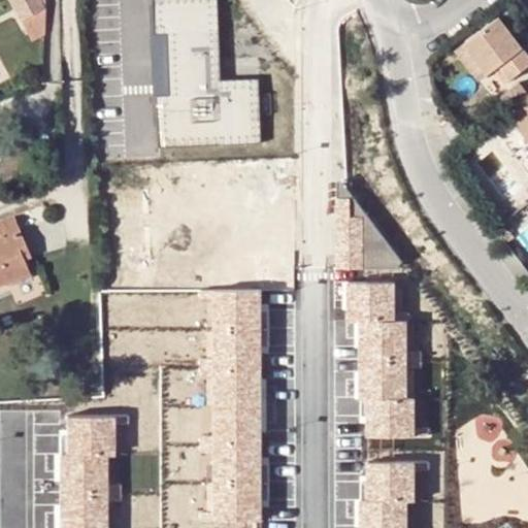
[(10,0),(33,40),(45,33),(44,0),(10,0)]
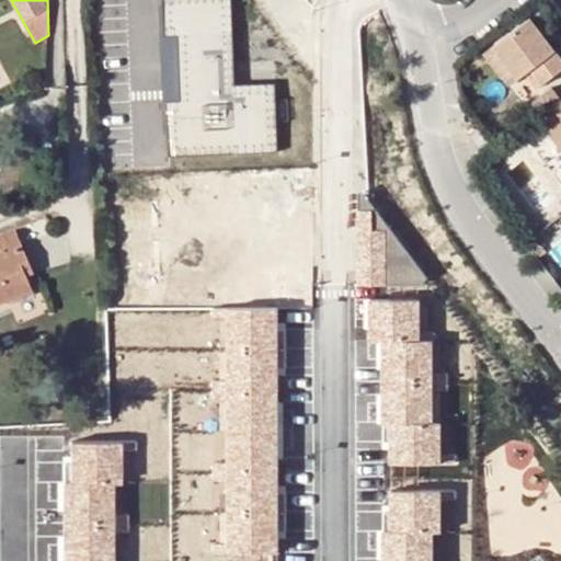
[(161,0),(167,151),(277,148),(275,80),(233,82),(230,0),(161,0)]
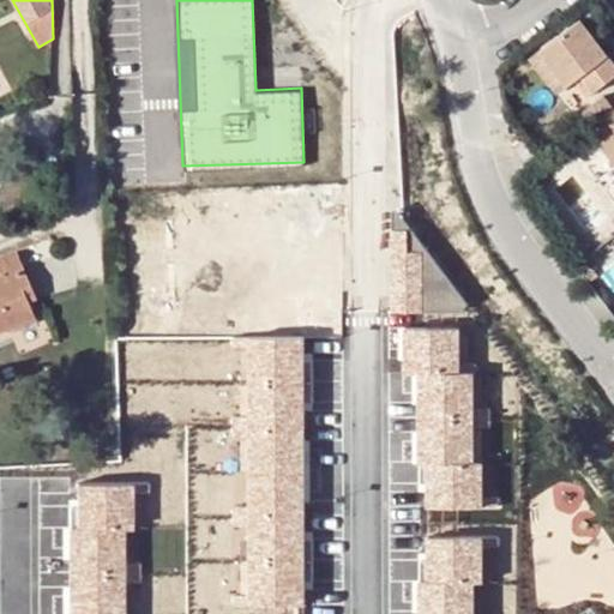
[(579,17),(541,47),(567,83),(573,78),(587,94),(613,71),(613,62),(607,53),(606,53),(601,58),(588,41),(595,37),(579,17)]
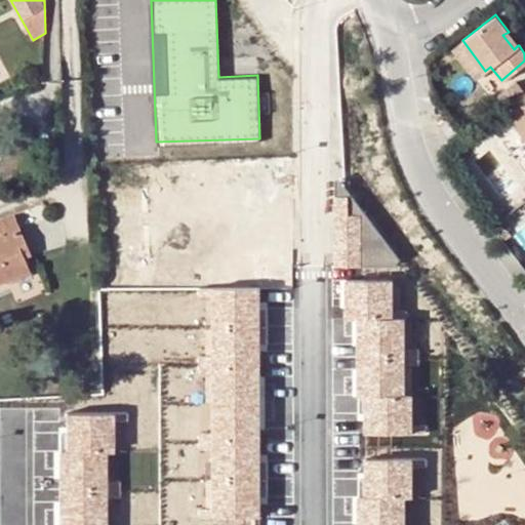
[(518,45),(509,32),(502,35),(514,49),(518,45)]
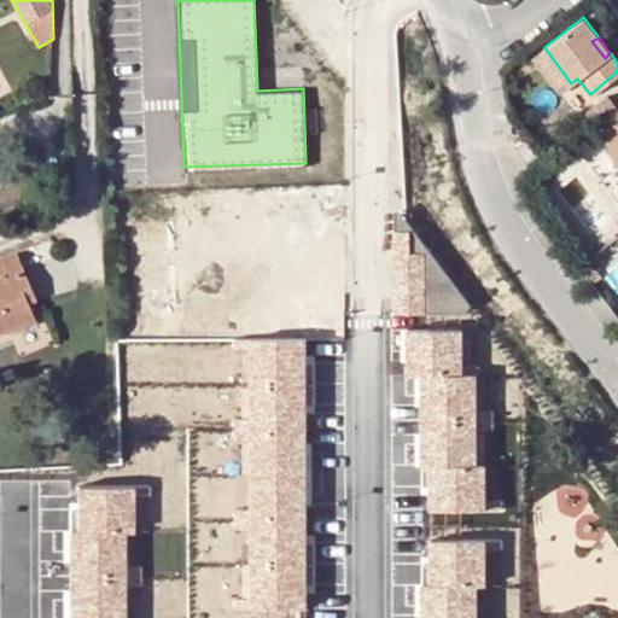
[(561,91),(571,83),(544,47),(535,54),(561,91)]
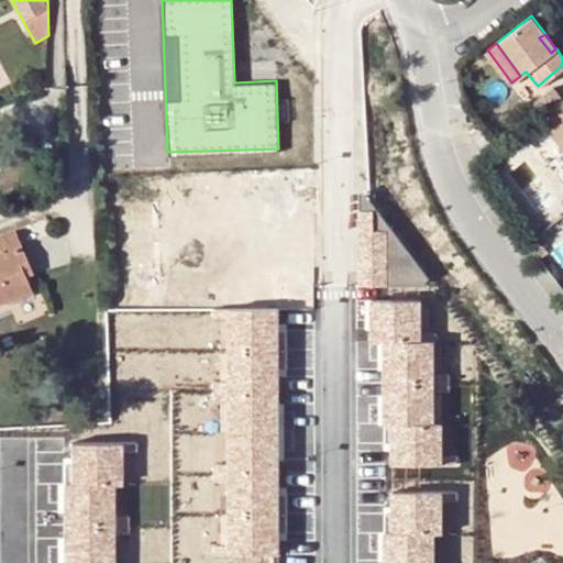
[(540,113),(560,98),(551,86),(531,101),(540,113)]
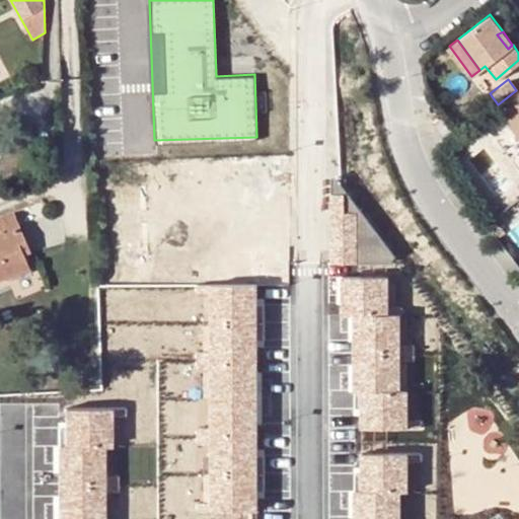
[(518,136),(518,87),(516,90),(498,104),(496,105),(518,136)]
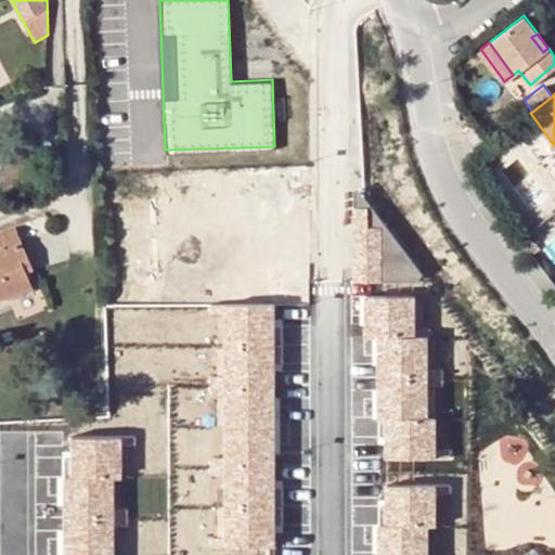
[(473,126),(464,133),(476,147),(483,142),(473,126)]
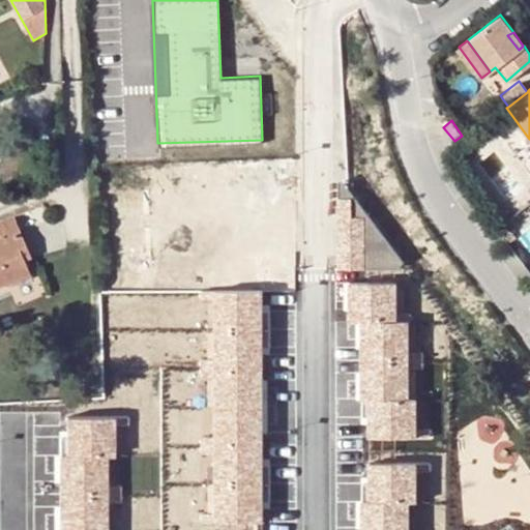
[(305,198),(211,200),(214,327),(308,325),(305,198)]
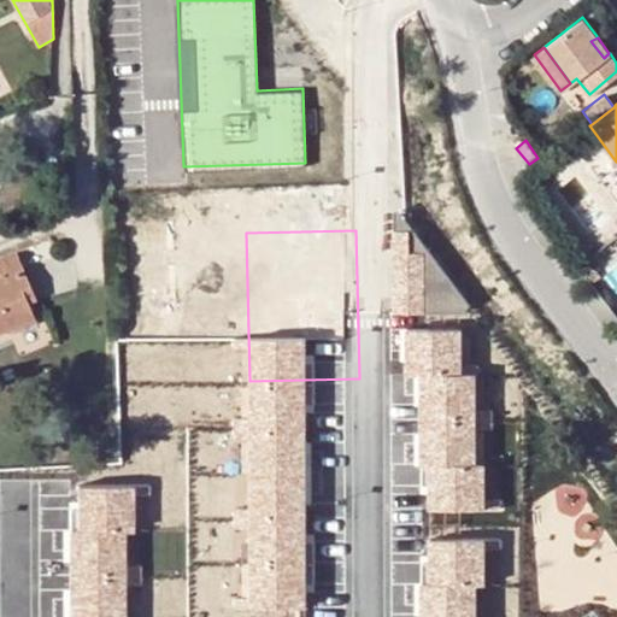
[(0,258),(0,275),(0,276),(0,275),(0,329),(10,327),(34,317),(28,301),(36,299),(17,251),(0,258)]
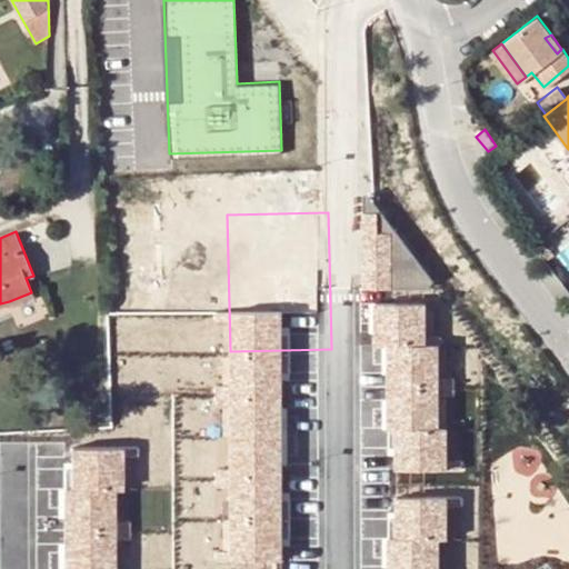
[(555,253),(541,238),(532,245),(545,260),(555,253)]
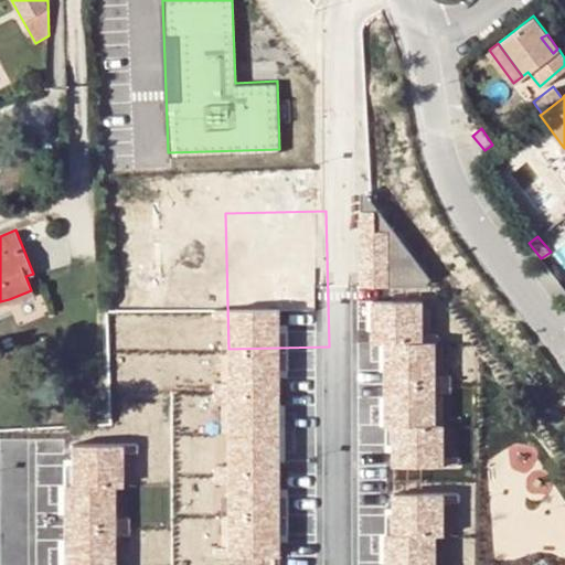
[(156,281),(119,283),(120,351),(157,351),(156,281)]
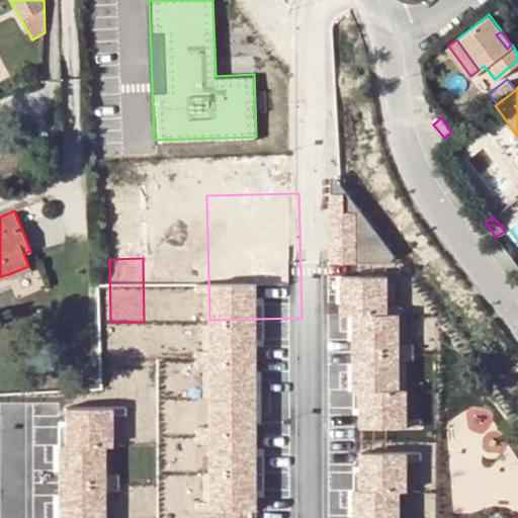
[(10,278),(30,270),(28,266),(8,274),(10,278)]
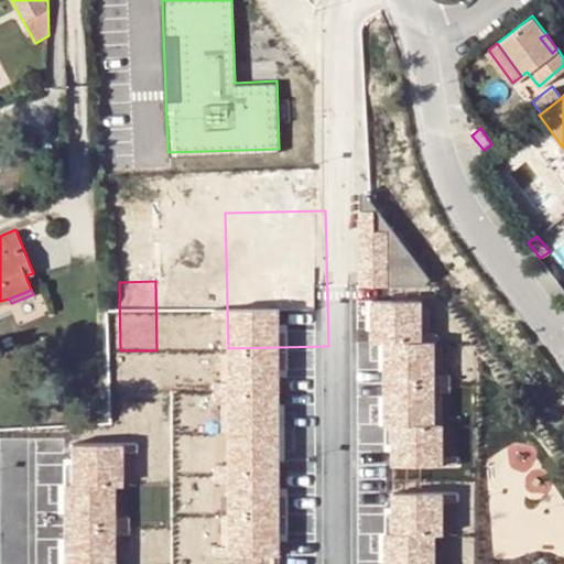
[(436,340),(418,340),(419,300),(370,300),(370,340),(384,340),(384,461),(435,461),(436,340)]
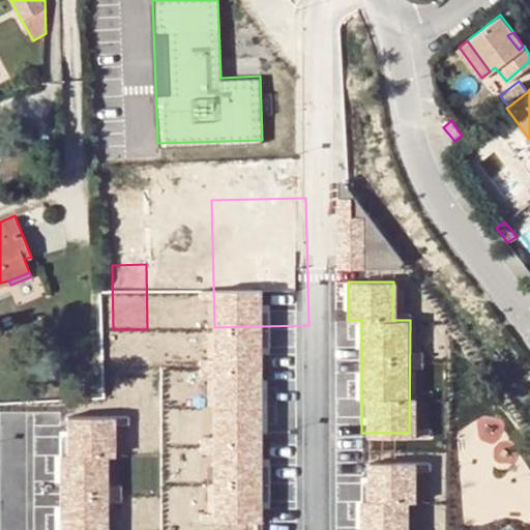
[(105,529),(105,415),(55,415),(55,529),(105,529)]
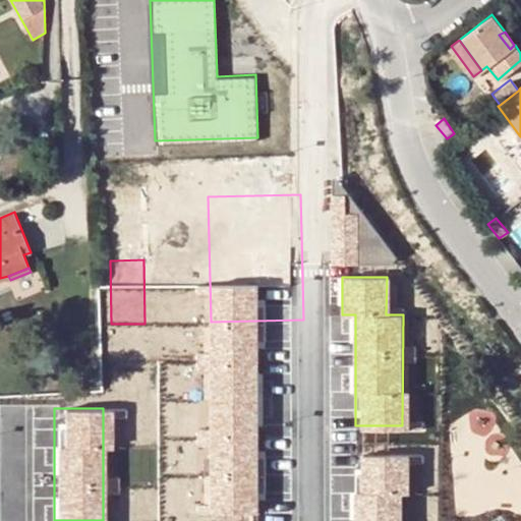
[(402,520),(403,454),(356,453),(354,520),(402,520)]
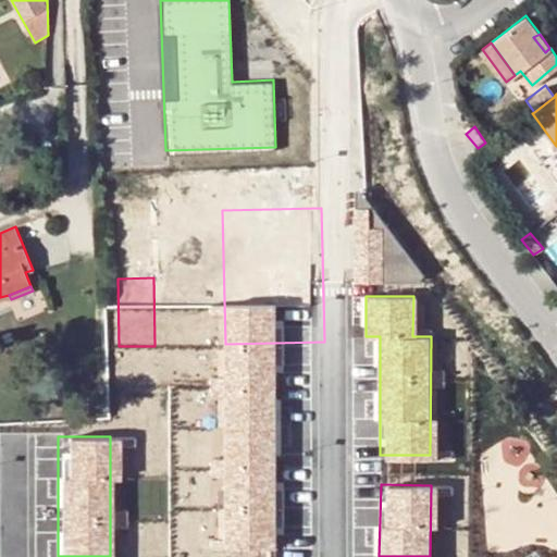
[(527,556),(556,556),(556,542),(555,539),(527,556)]
